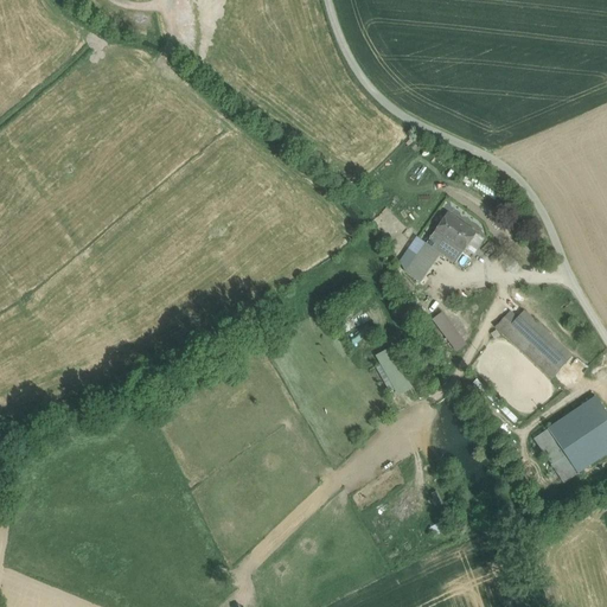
[(475,234),(447,215),(430,237),(429,238),(430,238),(426,244),(440,254),(454,264),(475,234)]
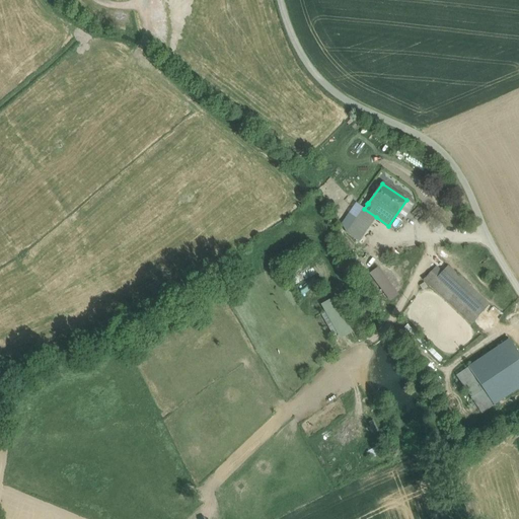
[(364,209),(347,234),(359,242),(376,217),(364,209)]
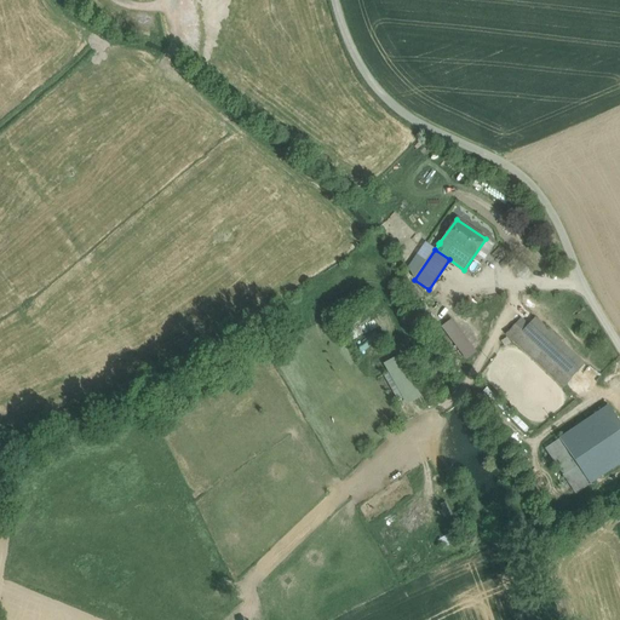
[(420,302),(413,306),(420,315),(428,310),(420,302)]
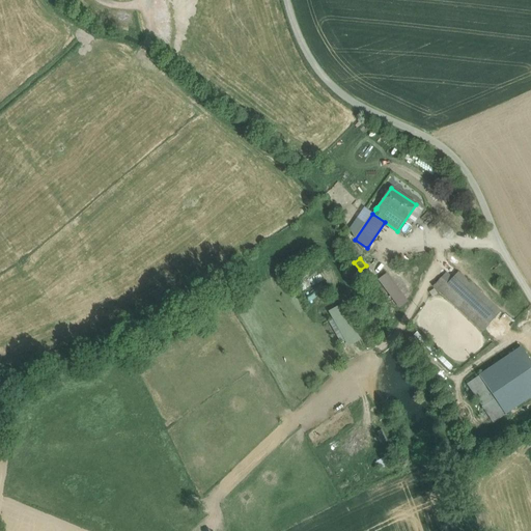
[(501,312),(458,273),(452,279),(447,284),(441,279),(434,287),(481,332),(501,312)]
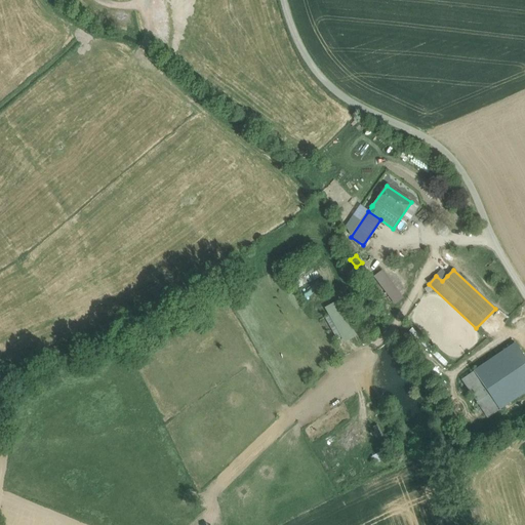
[(447,276),(442,270),(436,276),(442,281),(447,276)]
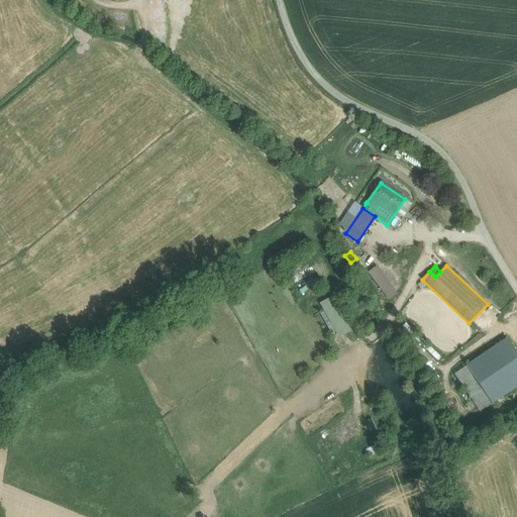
[(336,338),(351,330),(332,296),(317,304),(336,338)]
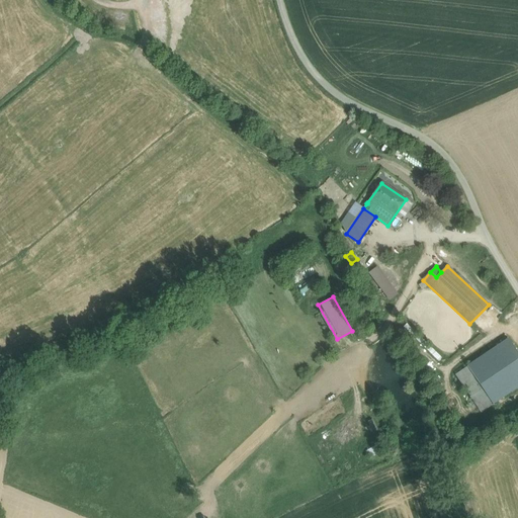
[(517,354),(508,340),(466,367),(493,405),(517,387),(517,354)]
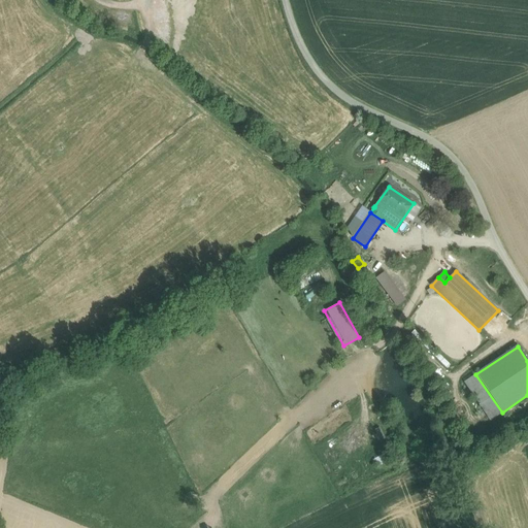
[(502,413),(475,374),(464,383),(490,421),(502,413)]
